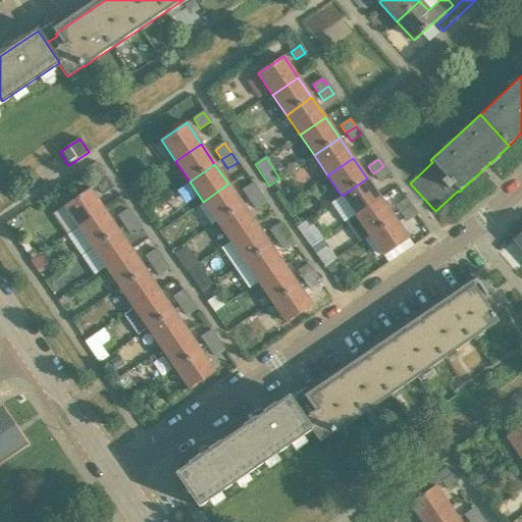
[(388,174),(383,166),(373,173),(378,181),(388,174)]
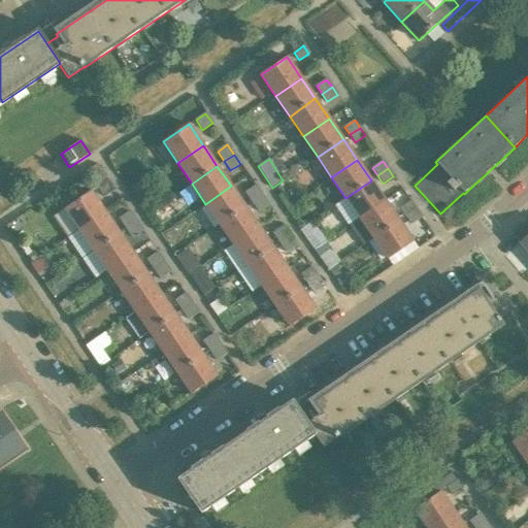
[(104,197),(114,190),(107,180),(97,187),(104,197)]
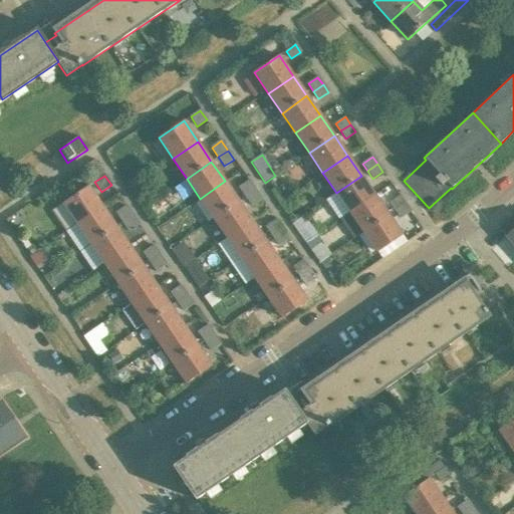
[(374,195),(361,176),(336,193),(349,212),(374,195)]
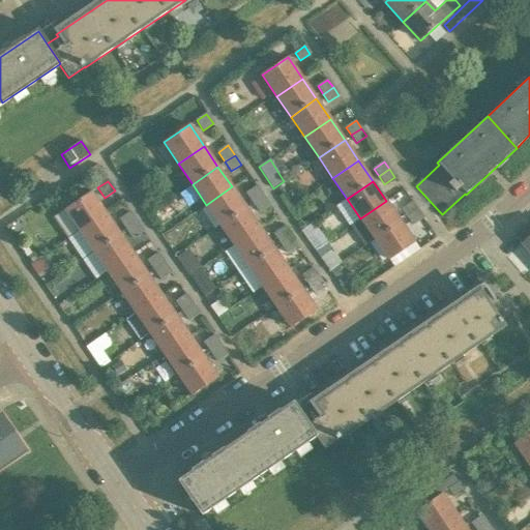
[(246,207),(232,186),(206,205),(221,225),(246,207)]
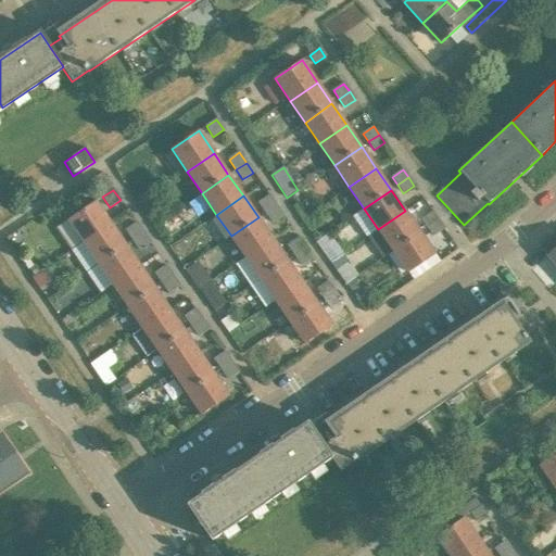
[(258,203),(265,213),(276,205),(269,196),(258,203)]
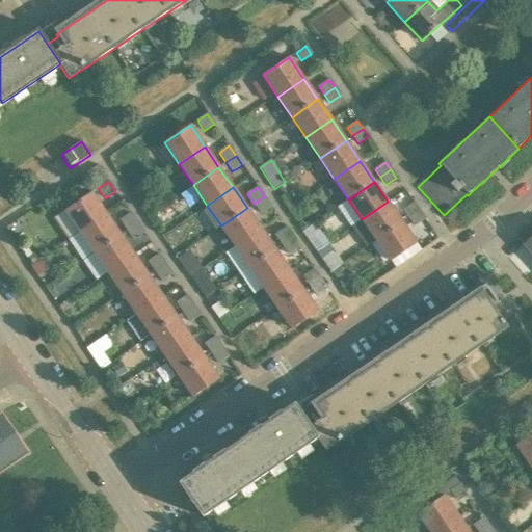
[(80,232),(106,214),(91,192),(65,210),(80,232)]
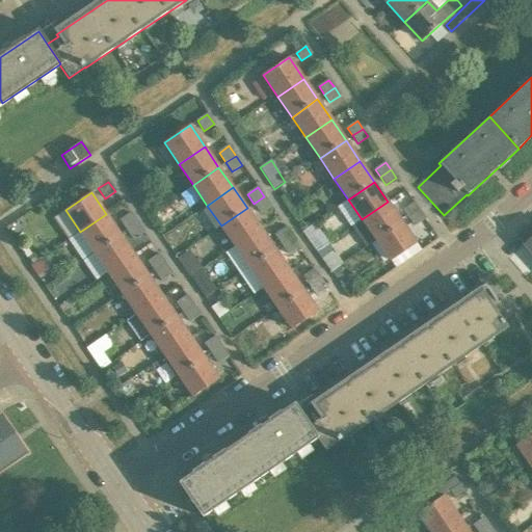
[(270,206),(264,196),(254,204),(260,213),(270,206)]
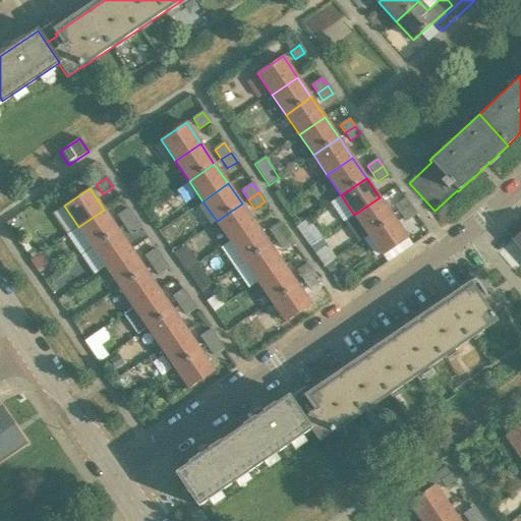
[(394,218),(380,197),(354,215),(368,235),(394,218)]
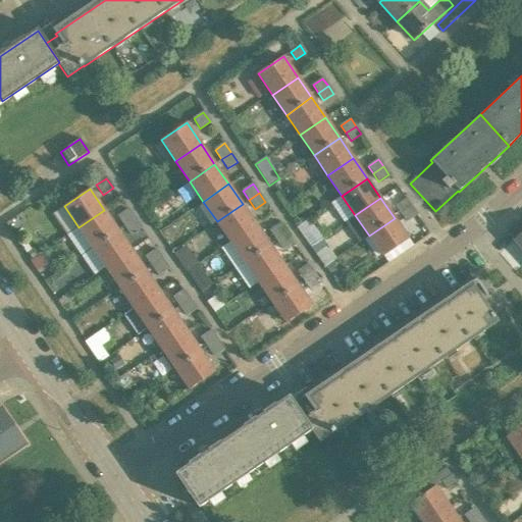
[(396,206),(401,214),(411,207),(406,199),(396,206)]
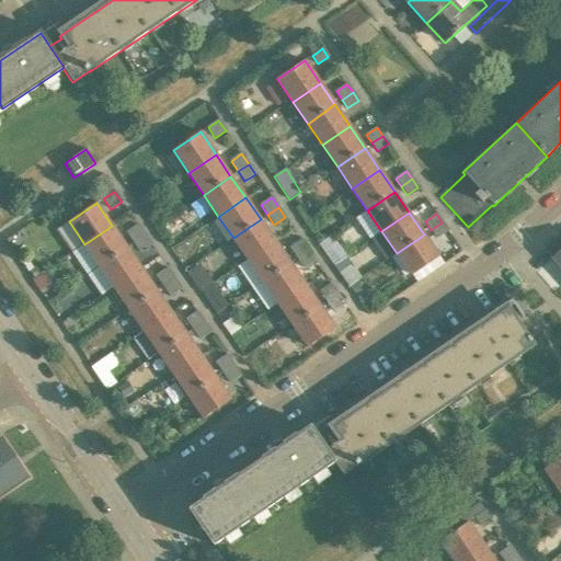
[(275,241),(261,219),(233,238),(248,260),(275,241)]
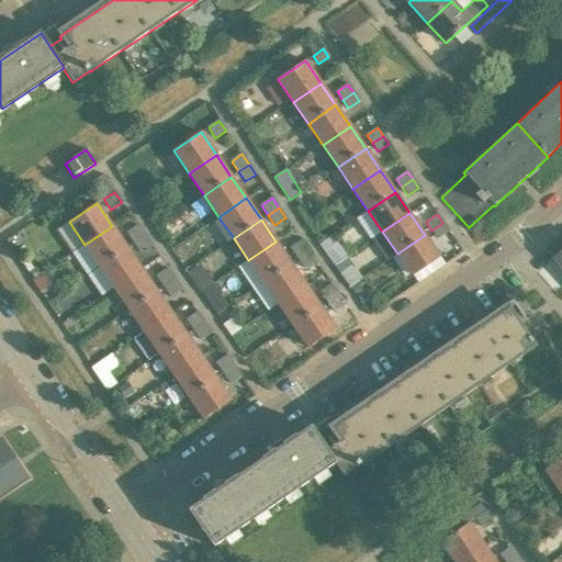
[(448,232),(442,223),(431,231),(438,238),(448,232)]
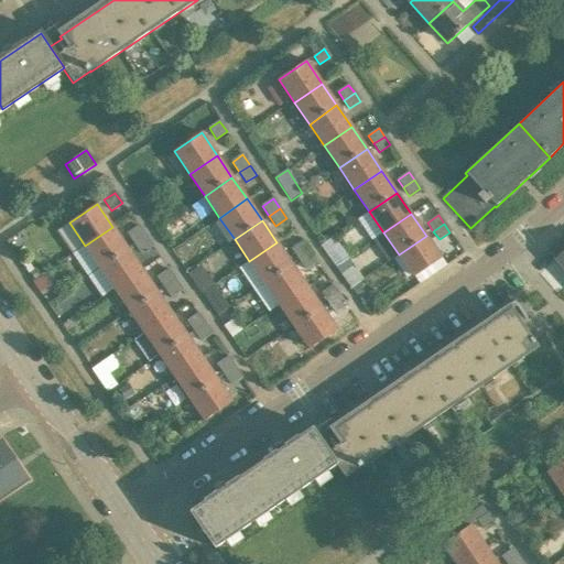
[(127,234),(134,243),(144,237),(138,226),(127,234)]
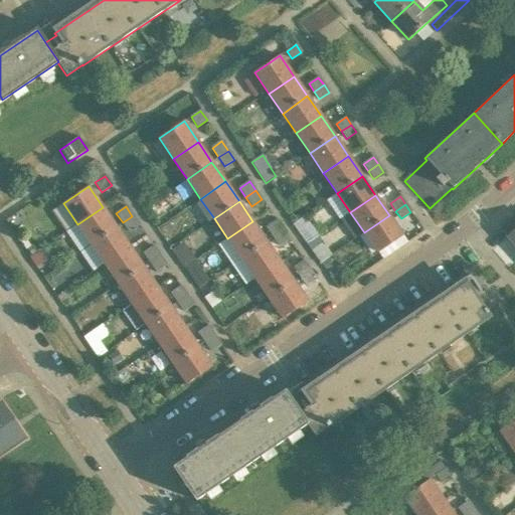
[(116,227),(103,207),(77,224),(91,244),(116,227)]
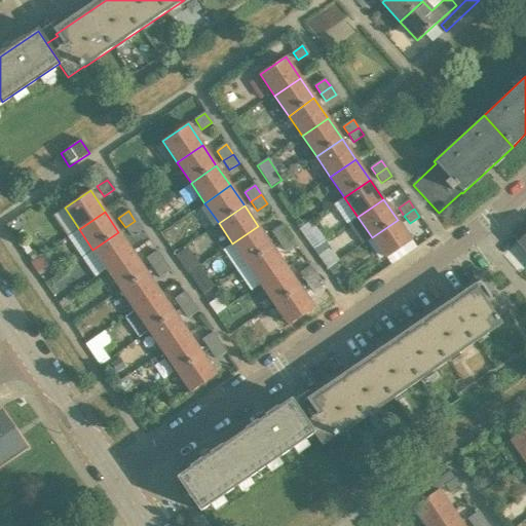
[(412,241),(398,220),(372,237),(386,259),(412,241)]
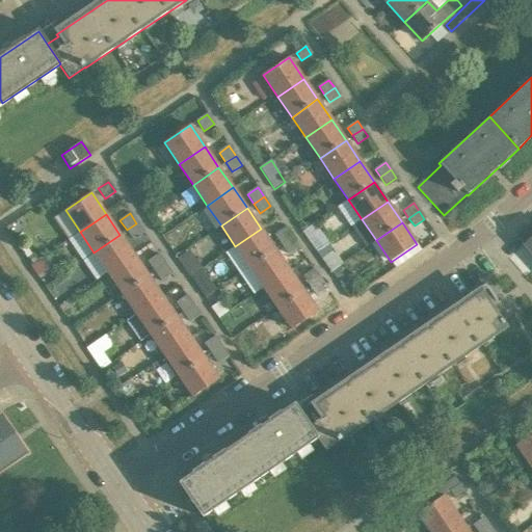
[(143,233),(136,223),(127,230),(133,239),(143,233)]
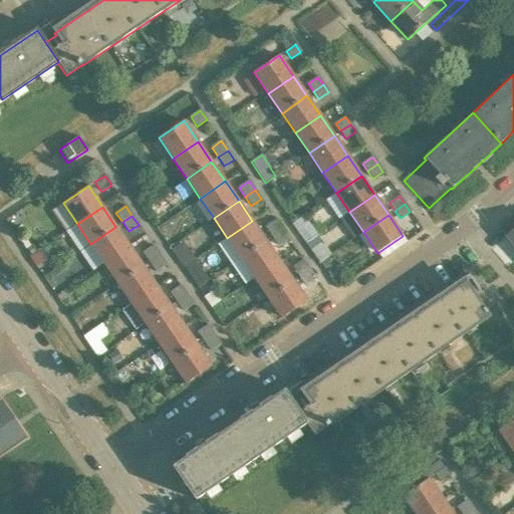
[(266,241),(252,221),(227,238),(241,258),(266,241)]
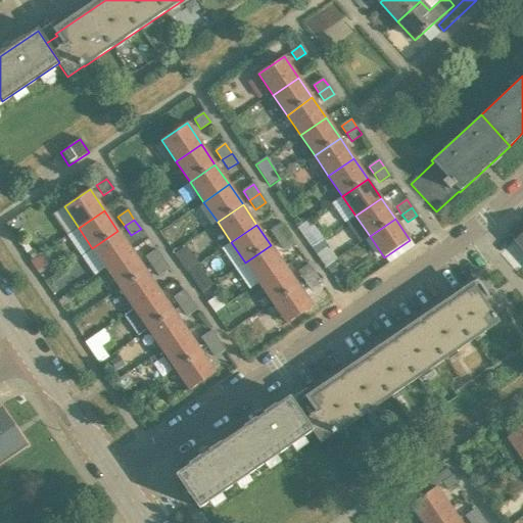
[(271,231),(277,240),(287,234),(281,225),(271,231)]
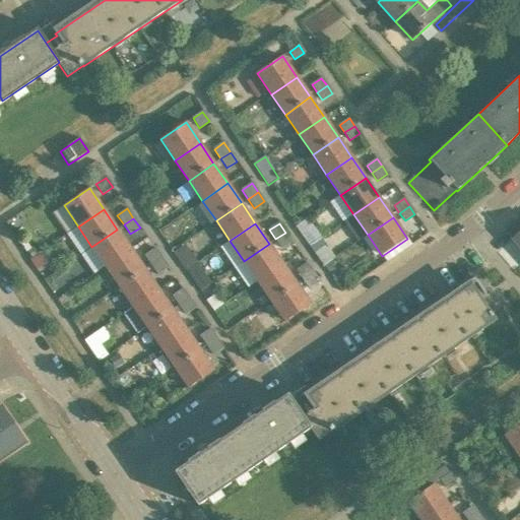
[(131,249),(117,230),(91,247),(106,267),(131,249)]
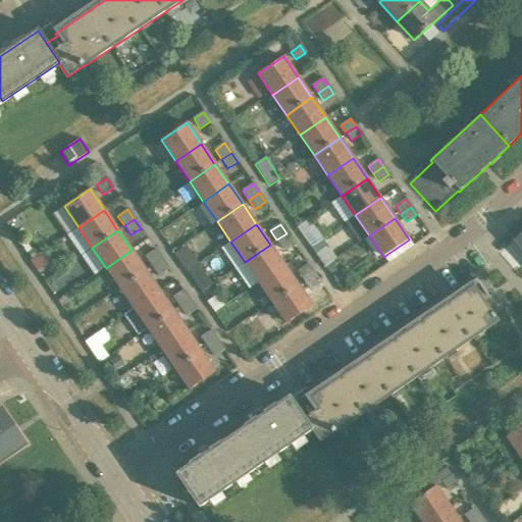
[(521,231),(513,240),(521,249),(521,231)]
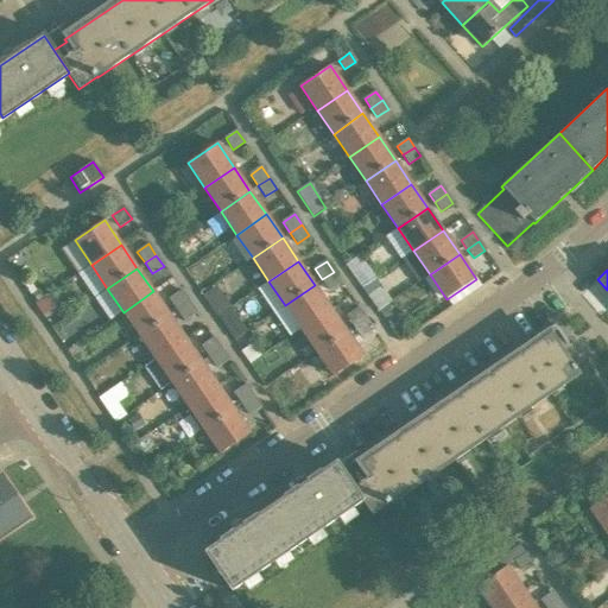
[(341,283),(334,272),(322,279),(329,291),(341,283)]
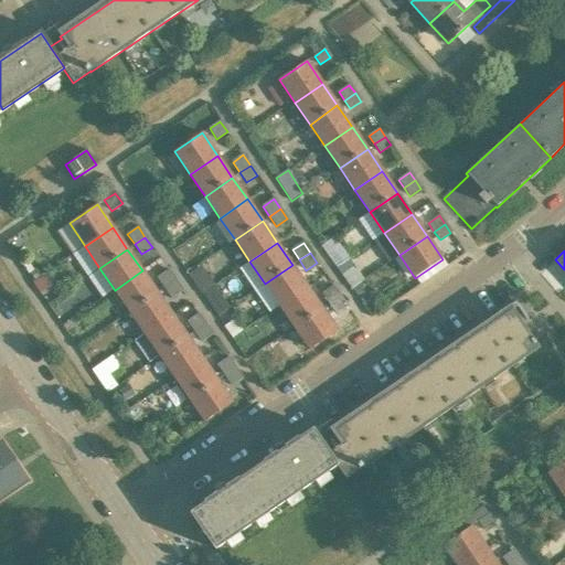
[(307,287),(292,265),(265,284),(279,306),(307,287)]
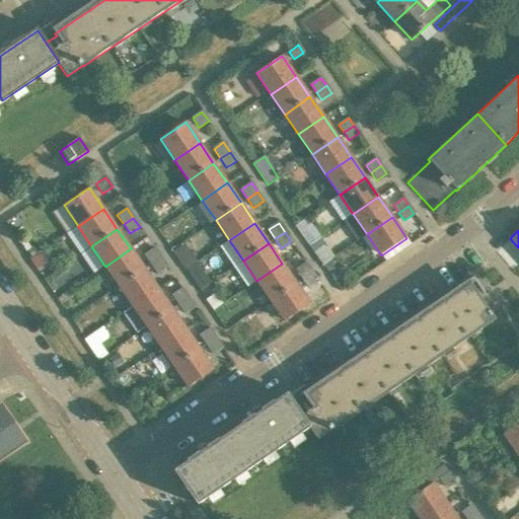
[(324,244),(313,251),(322,266),(334,258),(324,244)]
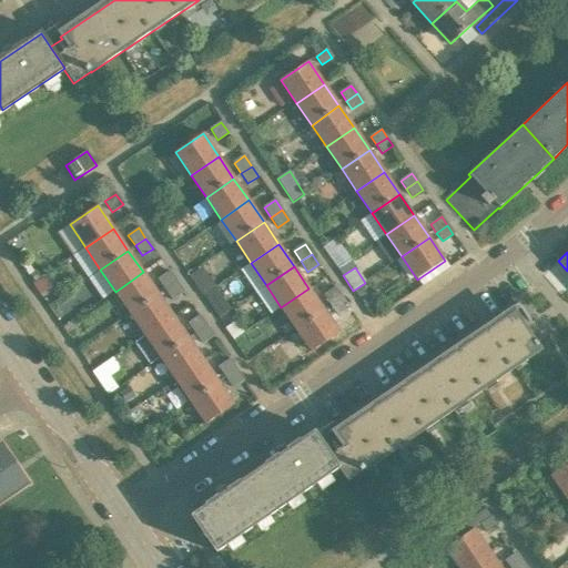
[(158,294),(143,272),(115,292),(130,313),(158,294)]
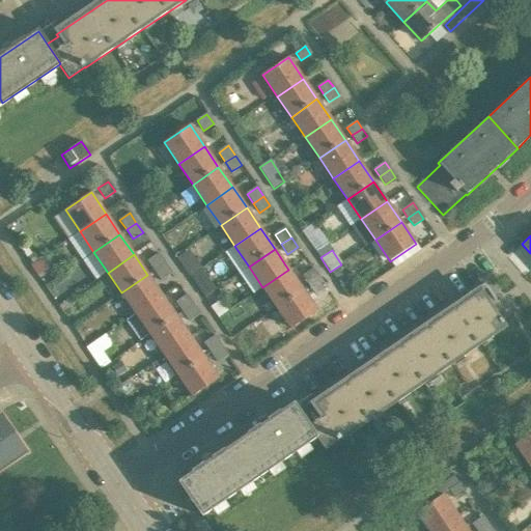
[(148,260),(155,271),(165,263),(158,254),(148,260)]
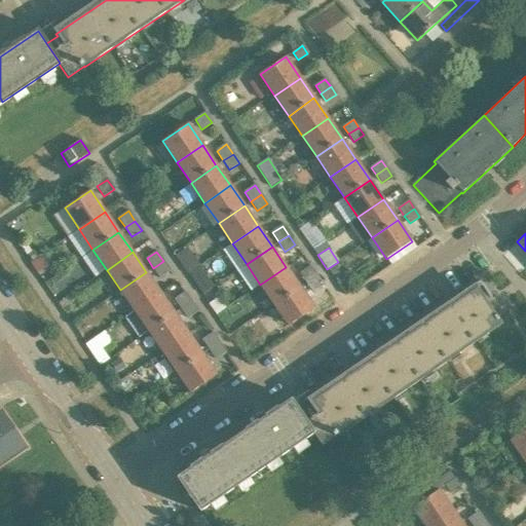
[(47,266),(41,256),(31,263),(37,273),(47,266)]
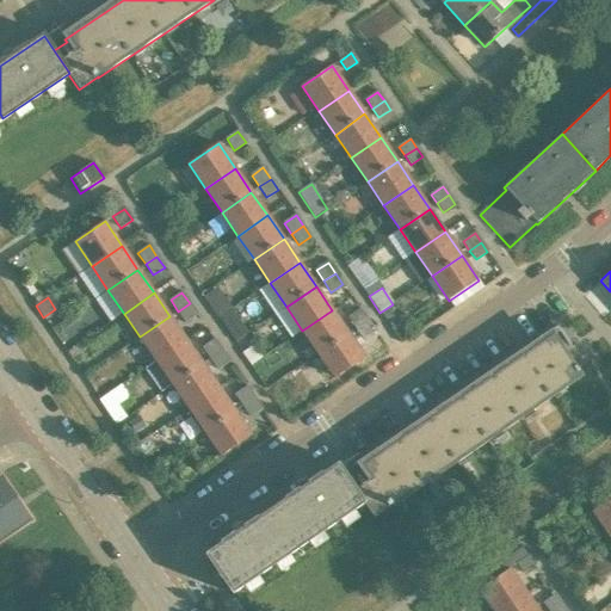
[(197,314),(190,303),(178,312),(185,322),(197,314)]
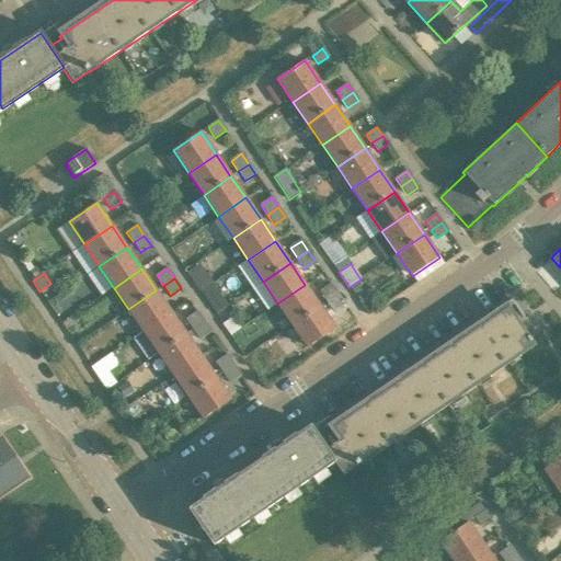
[(320,292),(327,301),(338,294),(331,284),(320,292)]
